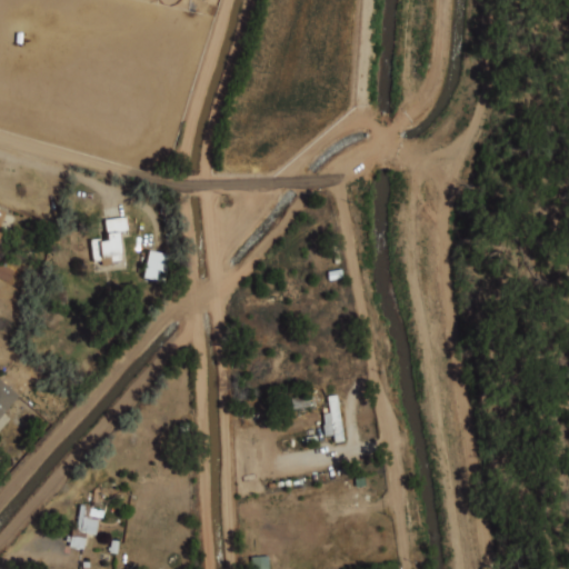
[(93,261),(103,260),(103,266),(113,265),(112,260),(123,259),(119,229),(129,228),(128,217),(107,220),(110,239),(103,239),(102,236),(90,238),(93,261)]
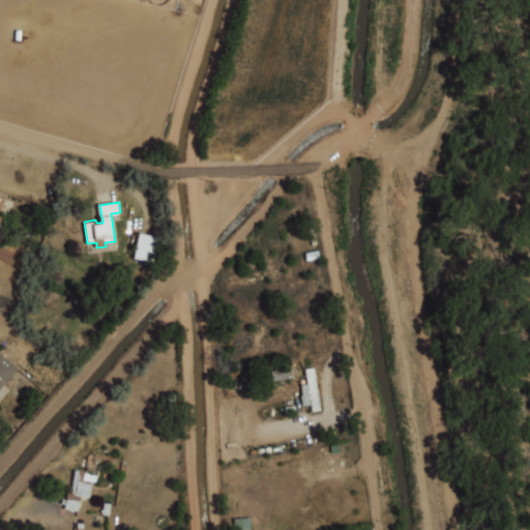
[(157,237),(138,234),(134,260),(153,263),(157,237)]
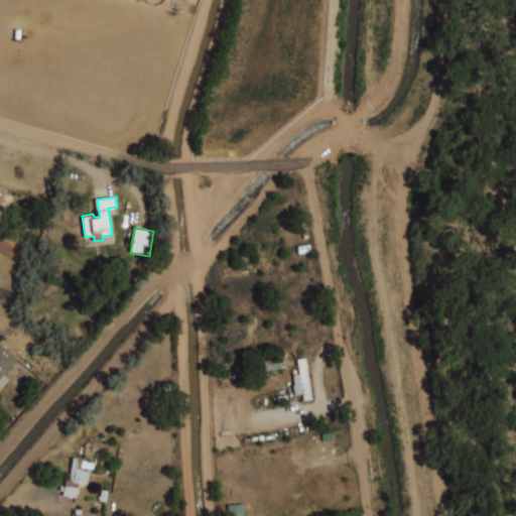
[(0,252),(7,256),(12,245),(0,239),(0,252)]
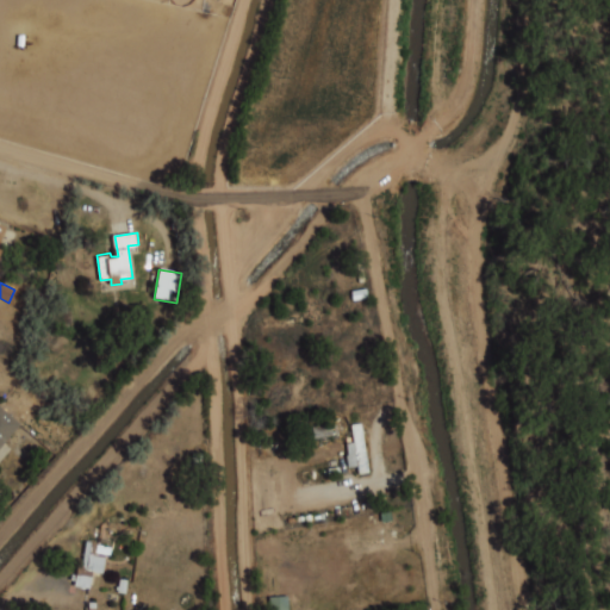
[(354,300),(371,298),(369,288),(353,291),(354,300)]
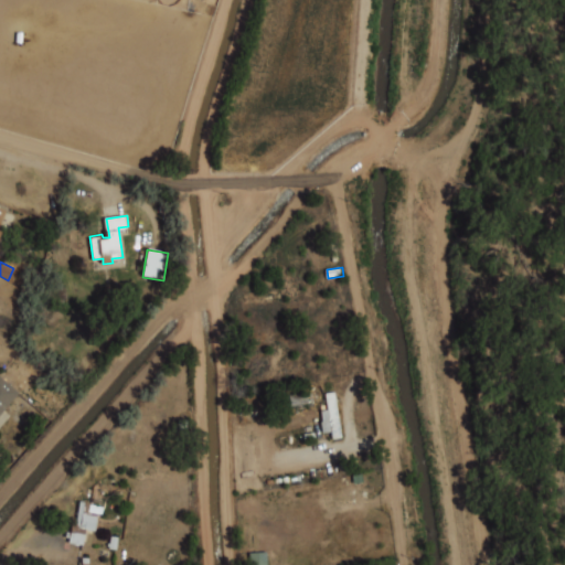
[(0,375),(20,393),(0,415),(0,375)]
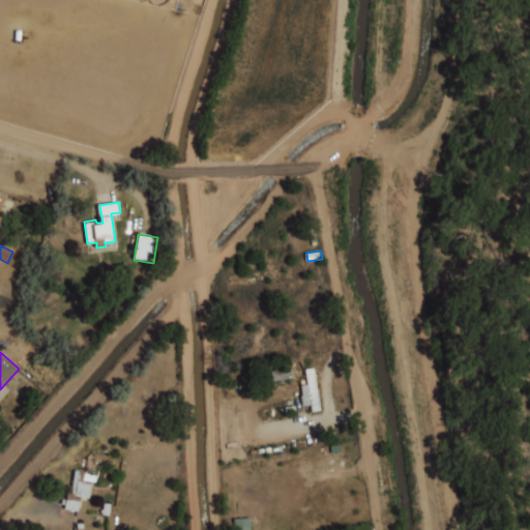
[(314,412),(323,411),(316,367),(306,370),(308,383),(303,384),(304,394),(303,398),(304,406),(312,405),(314,412)]
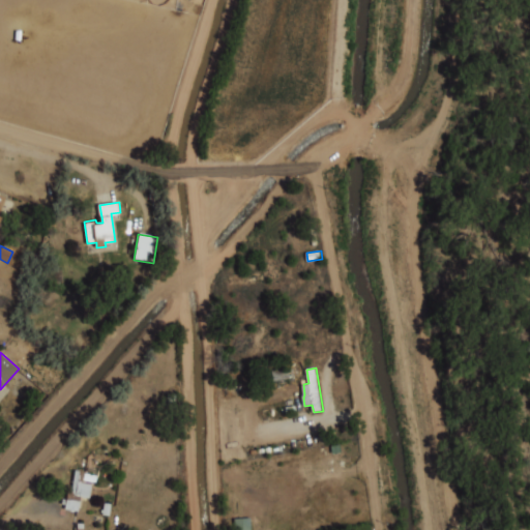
[(76,470),(86,472),(85,482),(94,484),(92,499),(81,497),(79,511),(66,509),(66,504),(63,504),(63,498),(68,499),(69,493),(72,493),(76,470)]
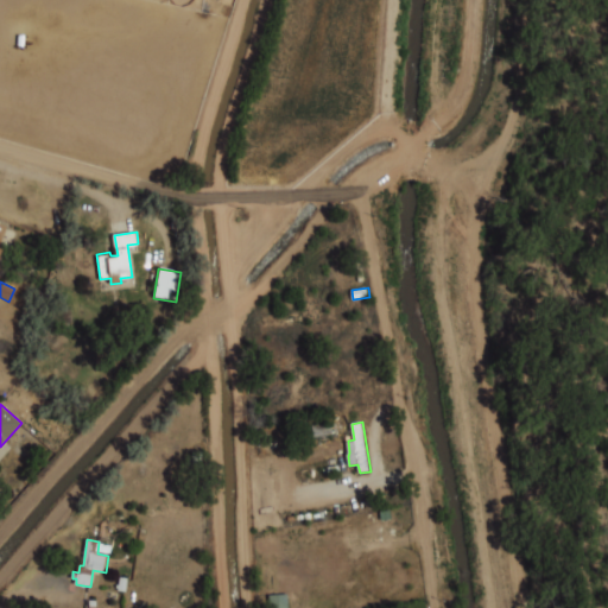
All buildings are outlined.
